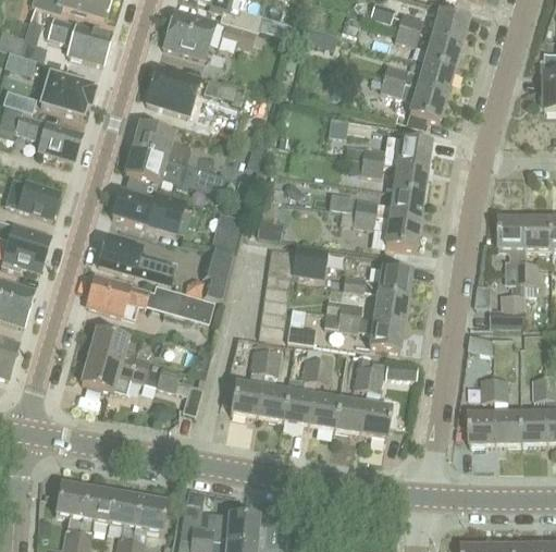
[(34,0),(32,5),(59,13),(62,5),(102,17),(108,0),(34,0)]
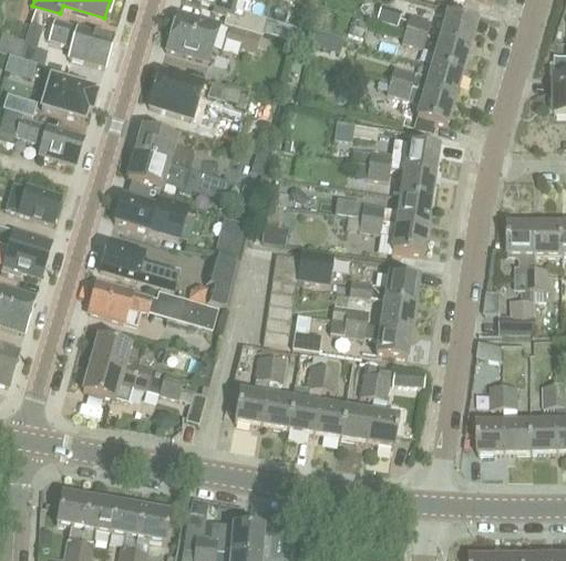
[(260,33),(263,34),(267,18),(245,11),(248,0),(204,0),(215,3),(213,9),(226,13),(224,22),(230,24),(260,33)]
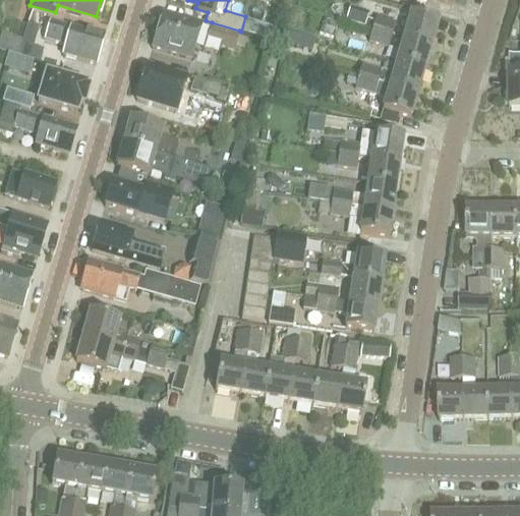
[(287,7),(286,0),(266,0),(267,8),(287,7)]
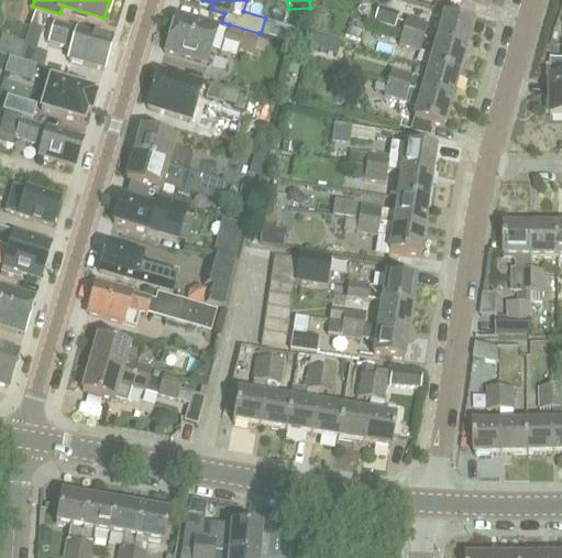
[(378,3),(374,17),(394,22),(398,9),(378,3)]
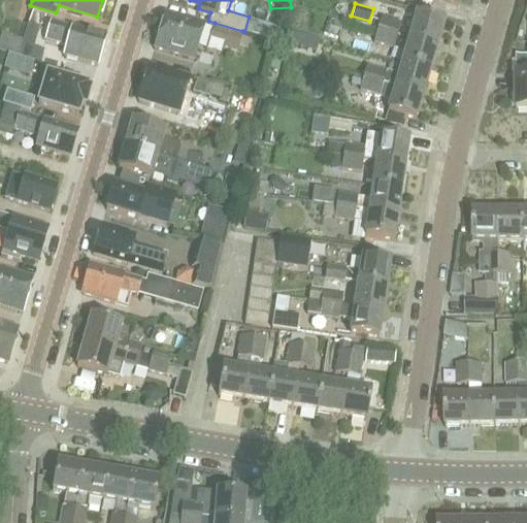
[(194,57),(205,21),(165,9),(155,44),(194,57)]
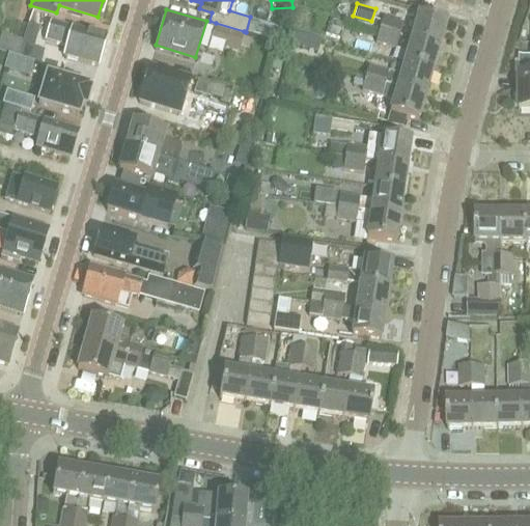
[(441,44),(448,20),(419,11),(412,35),(441,44)]
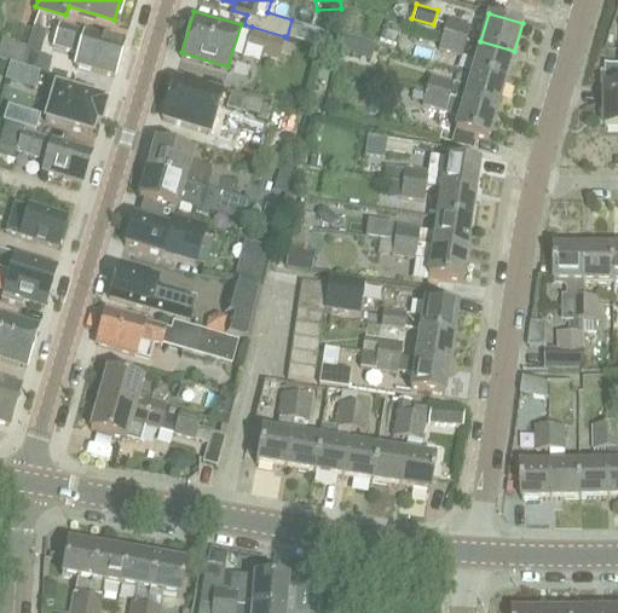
[(386,16),(380,35),(397,40),(402,21),(386,16)]
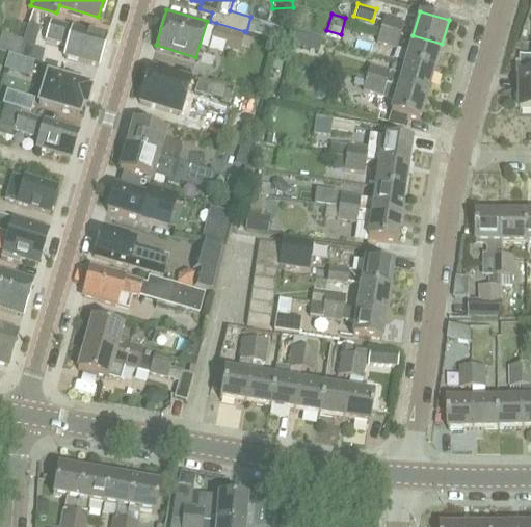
[(381,26),(401,31),(404,20),(385,14),(381,26)]
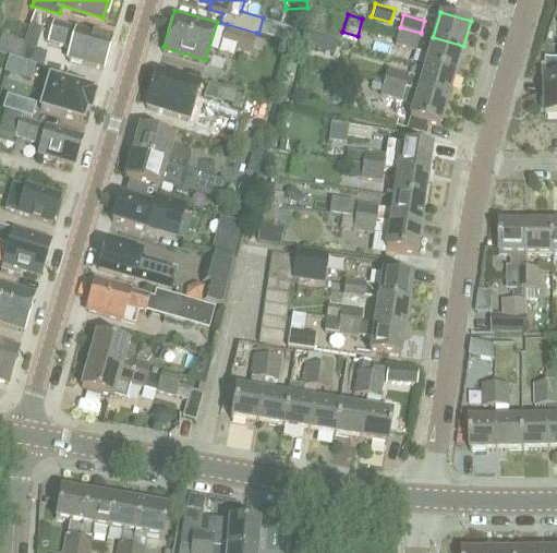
[(103,65),(111,35),(55,17),(48,37),(72,45),(69,55),(103,65)]
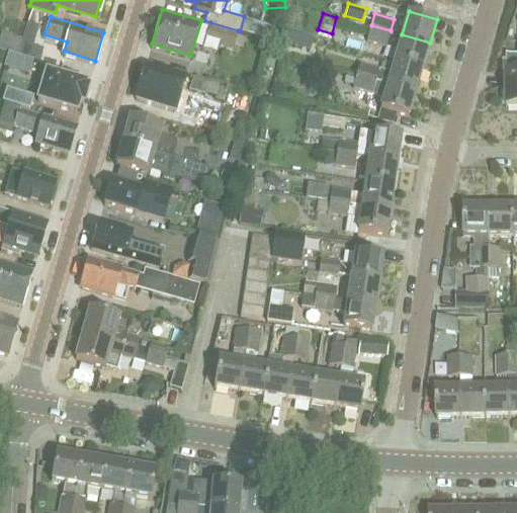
[(33,43),(39,23),(28,20),(17,52),(39,59),(44,46),(33,43)]
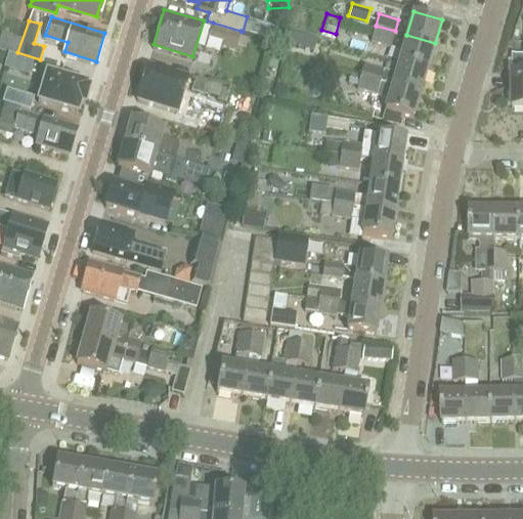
[(213,23),(209,35),(211,36),(209,43),(221,47),(222,43),(235,47),(241,31),(213,23)]
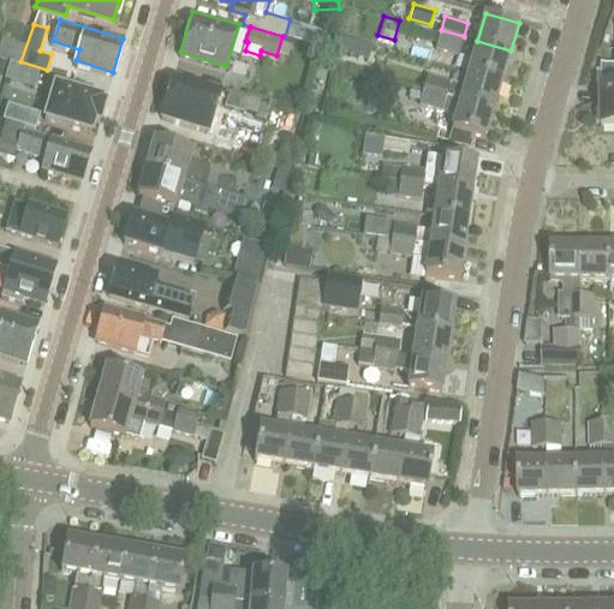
[(459,51),(464,36),(441,30),(436,43),(459,51)]
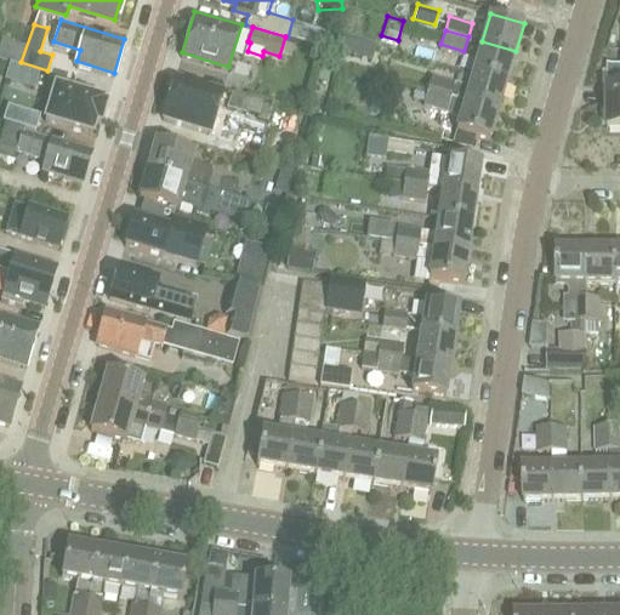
[(473,69),(507,79),(516,51),(482,41),(473,69)]
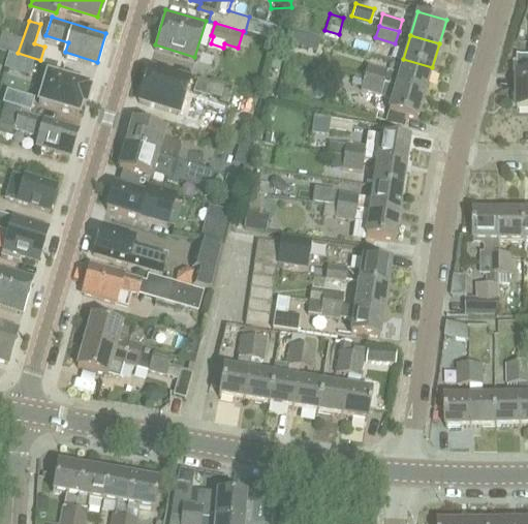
[(527,52),(518,53),(518,72),(518,106),(527,105),(527,52)]
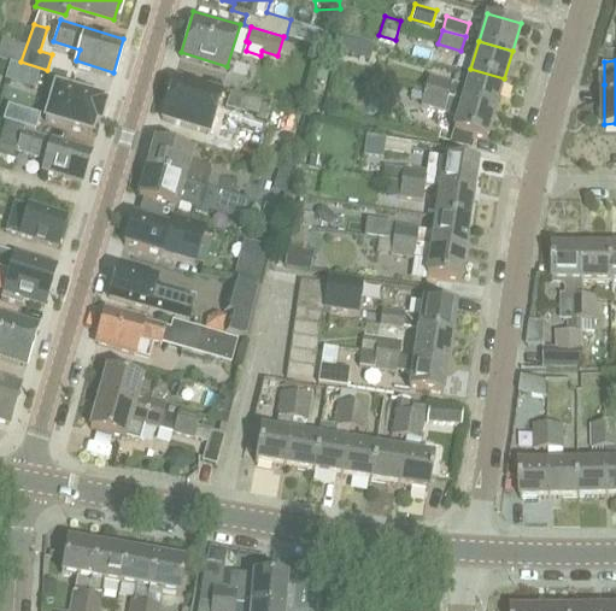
[(462,97),(496,106),(504,78),(470,69),(467,82),(429,71),(424,87),(447,93),(462,98),(462,97)]
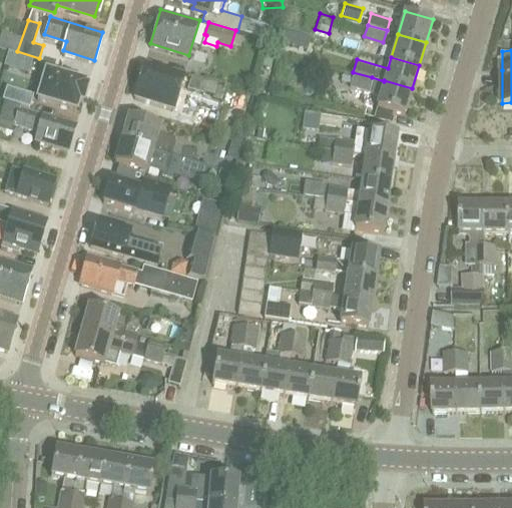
[(172,106),(183,72),(145,60),(134,94),(172,106)]
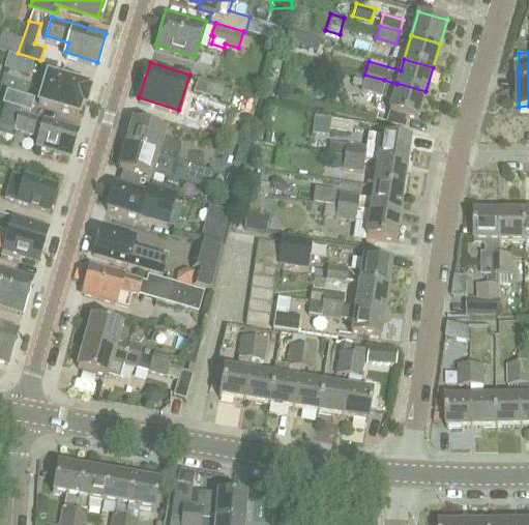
[(87,85),(87,83),(48,71),(39,99),(79,111),(82,101),(86,103),(90,86),(87,85)]
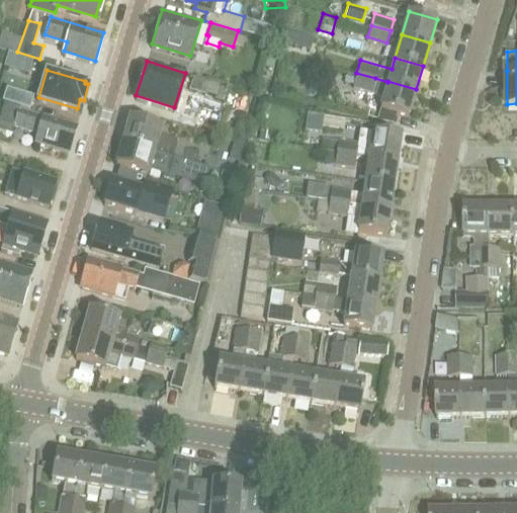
[(409,113),(416,89),(388,81),(388,82),(375,78),(356,73),(353,83),(384,92),(380,104),(409,113)]
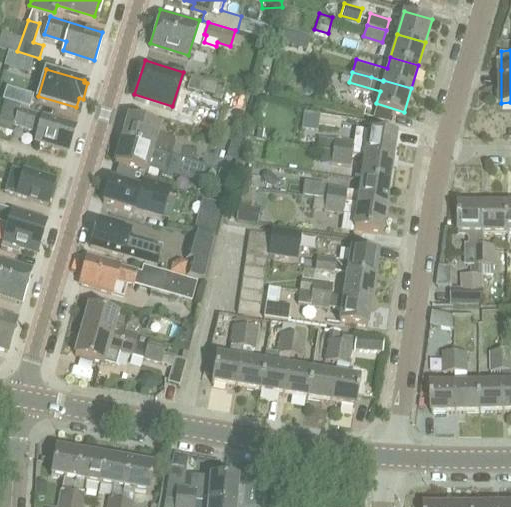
[(191,74),(187,87),(201,91),(202,88),(213,91),(212,95),(218,96),(222,84),(191,74)]
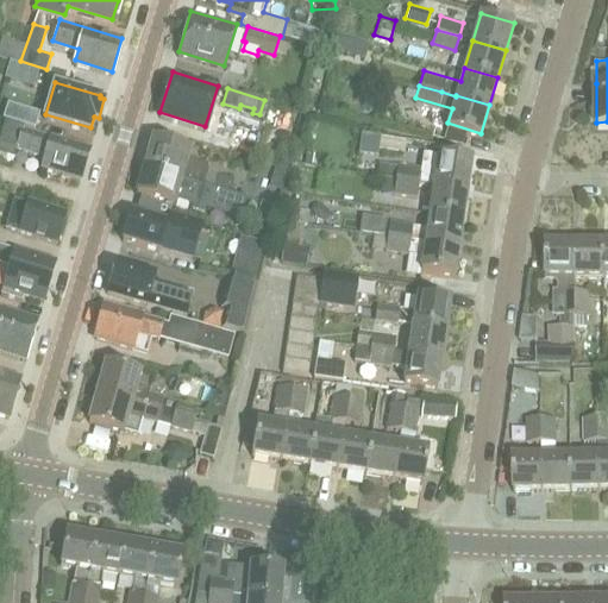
[(36,124),(41,110),(8,100),(4,114),(36,124)]
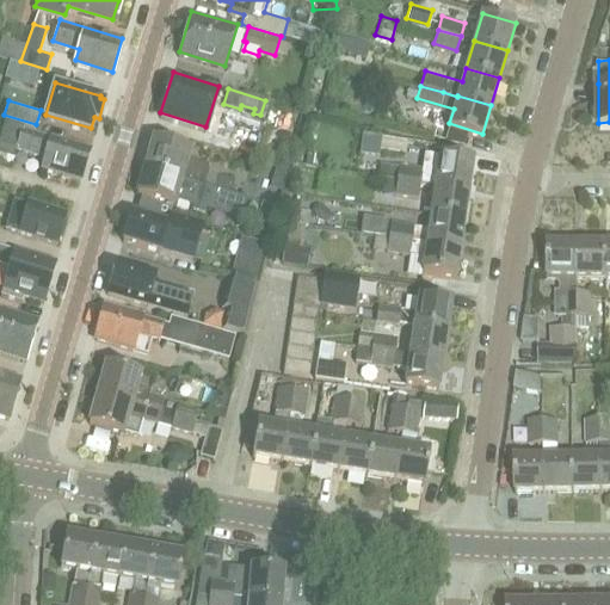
[(81,177),(91,146),(24,127),(25,123),(6,118),(0,137),(0,150),(16,155),(18,147),(47,154),(43,165),(81,177)]
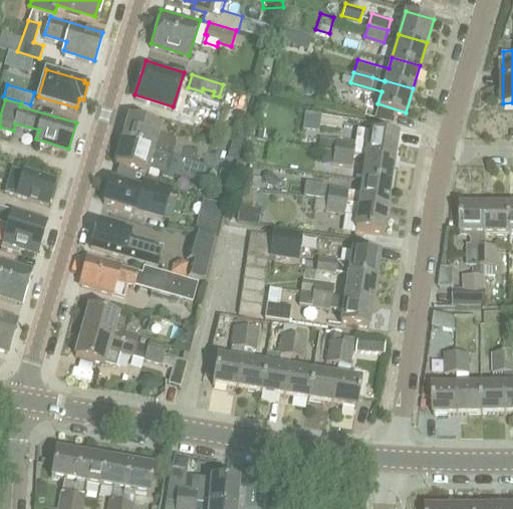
[(320,123),(340,126),(342,116),(321,113),(320,123)]
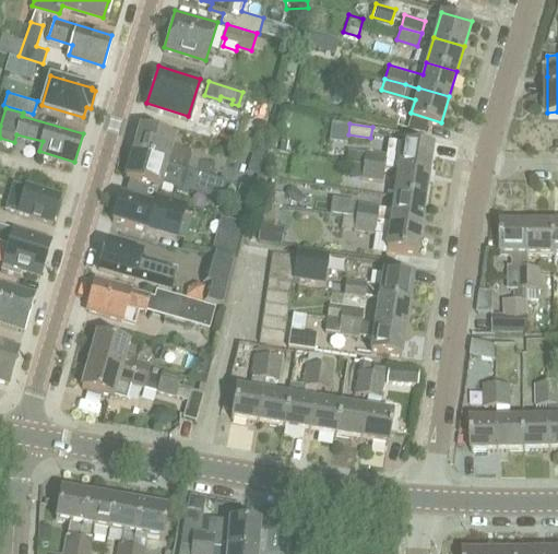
[(140,125),(133,150),(194,168),(199,156),(189,154),(191,148),(171,142),(174,134),(140,125)]
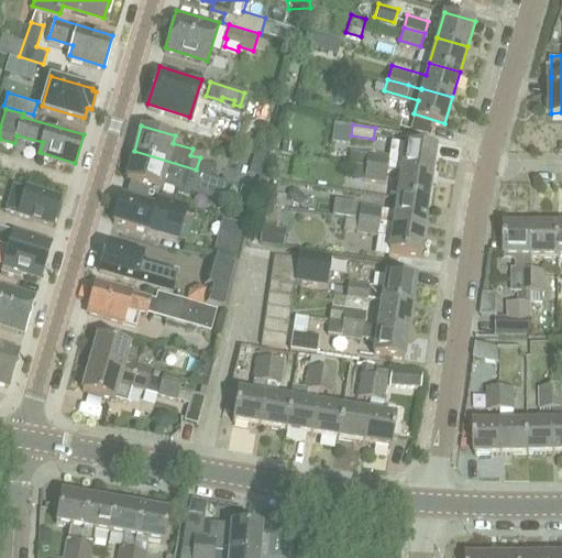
[(388,166),(400,167),(432,173),(436,148),(392,140),(389,154),(351,149),(349,160),(366,162),(366,163),(388,166)]
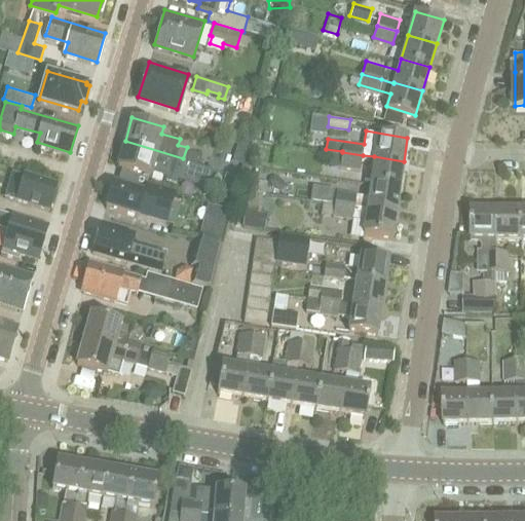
[(183,170),(180,169),(183,158),(125,141),(118,164),(150,174),(152,166),(160,169),(164,177),(174,180),(180,177),(183,170)]
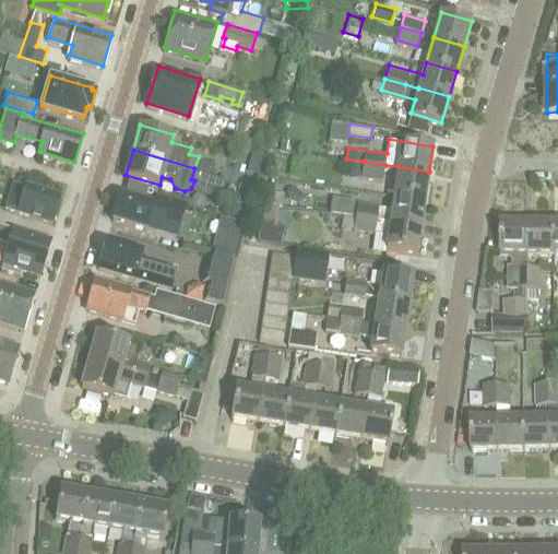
[(199,156),(194,168),(208,173),(211,161),(199,156)]
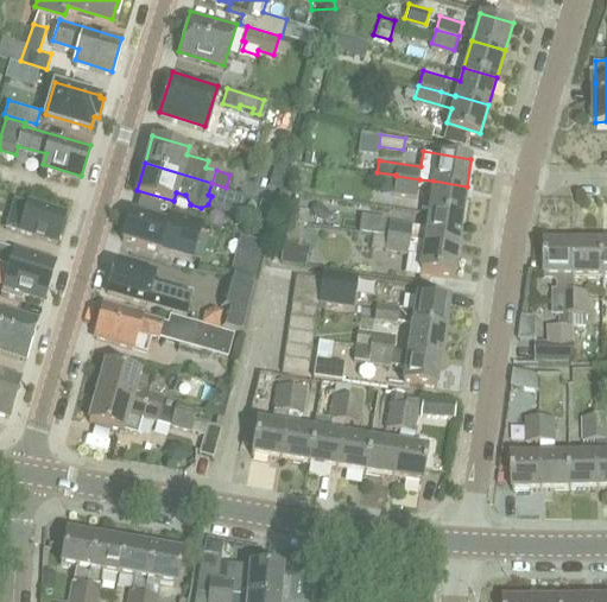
[(419,179),(396,176),(393,191),(417,195),(419,179)]
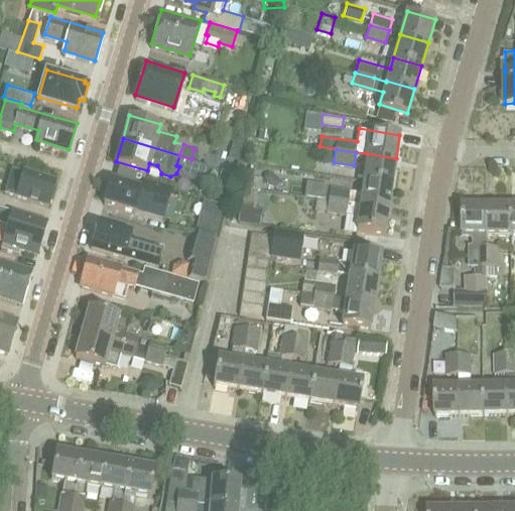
[(367,153),(364,178),(392,182),(396,158),(367,153)]
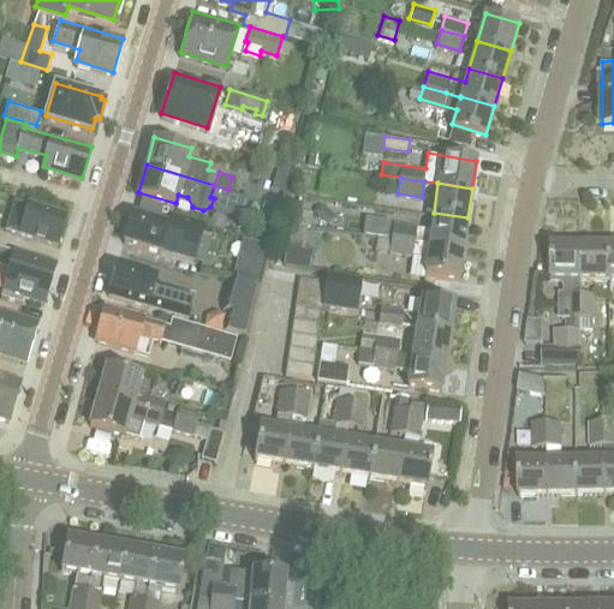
[(59,242),(67,213),(15,197),(6,226),(59,242)]
